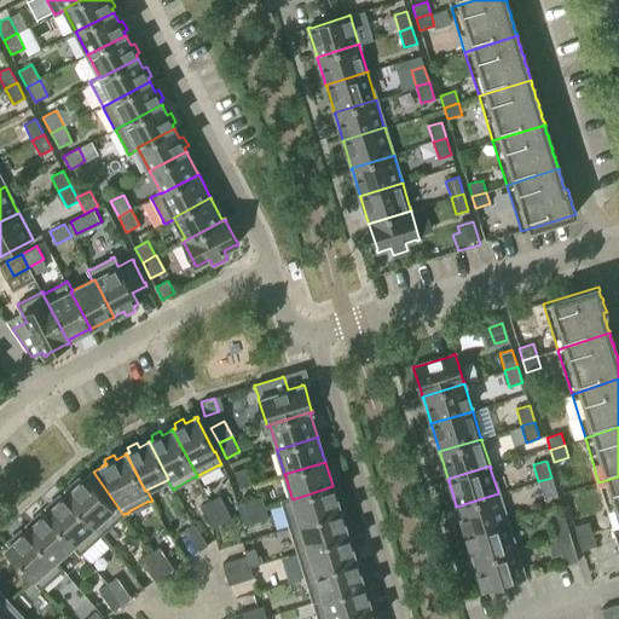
[(239,487),(254,484),(249,467),(235,472),(239,487)]
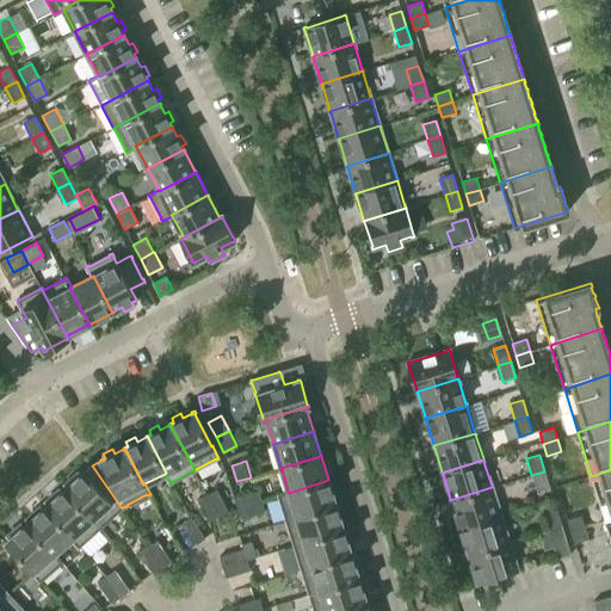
[(65,488),(63,489),(99,529),(100,528),(117,512),(117,513),(119,511),(119,510),(122,508),(92,466),(85,471),(84,471),(81,473),(82,474),(80,475),(78,471),(69,479),(73,482),(65,488)]
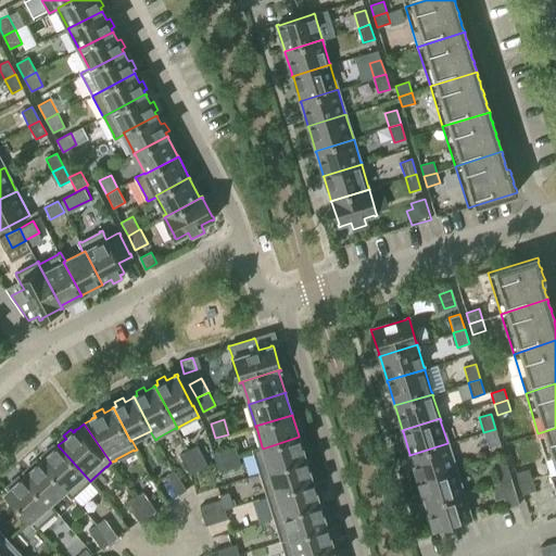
[(555,428),(538,433),(551,474),(555,471),(555,428)]
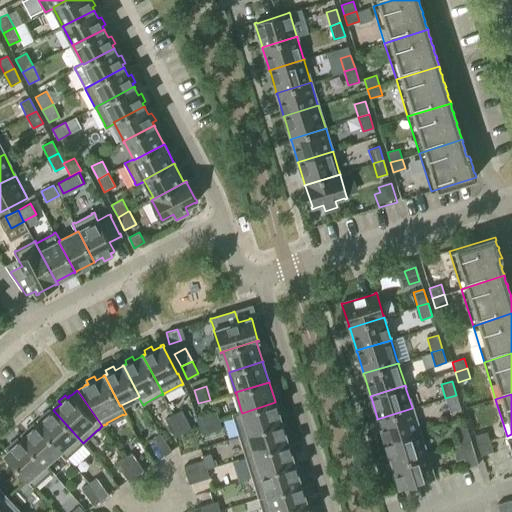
[(456,395),(445,398),(450,411),(460,408),(456,395)]
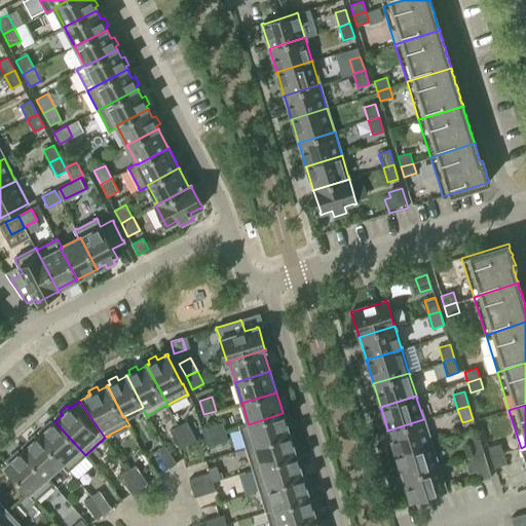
[(249,424),(248,422),(239,425),(239,428),(240,428),(246,447),(246,448),(290,435),(289,434),(287,425),(290,424),(287,415),(284,416),(283,415),(284,414),(283,413),(249,424)]
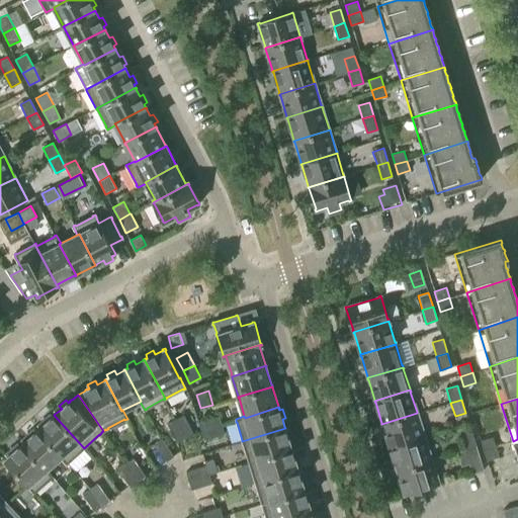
[(417,413),(381,424),(382,425),(389,446),(389,447),(425,436),(424,435),(417,415),(418,415),(417,413)]
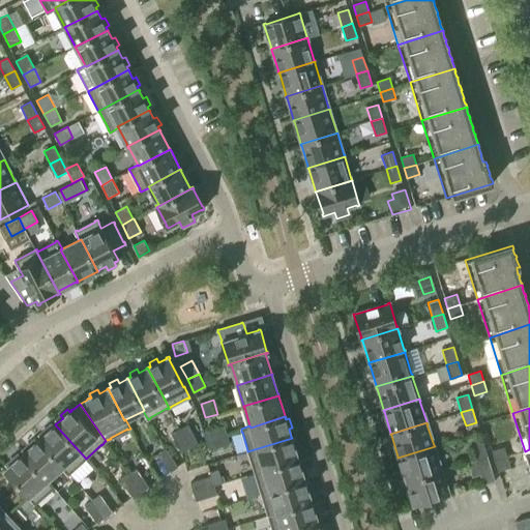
[(86,459),(55,424),(54,425),(55,425),(53,427),(51,424),(43,431),(47,433),(39,439),(38,439),(63,467),(62,467),(68,474),(70,473),(69,472),(85,460),(86,459)]
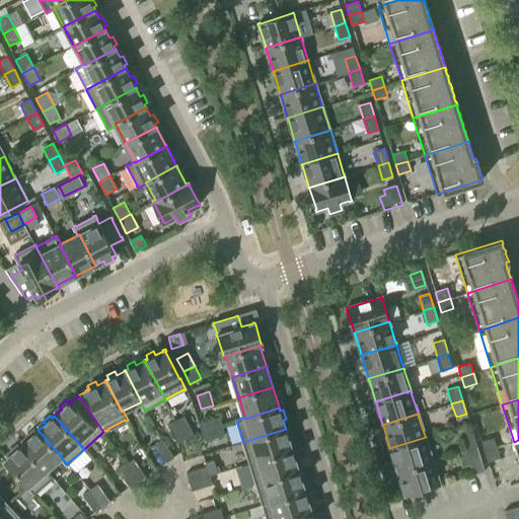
[(183,416),(175,420),(186,439),(194,435),(183,416)]
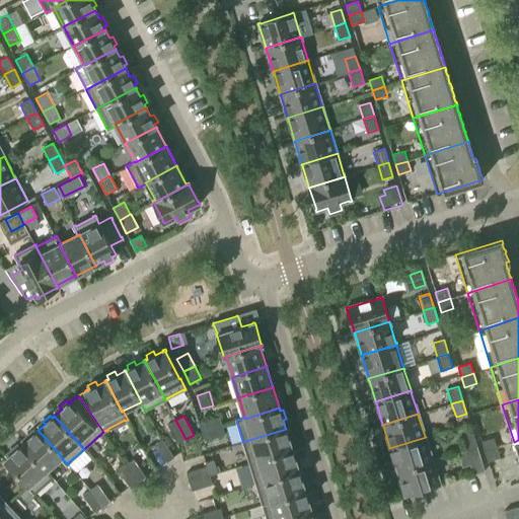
[(202,432),(222,426),(219,417),(199,423),(202,432)]
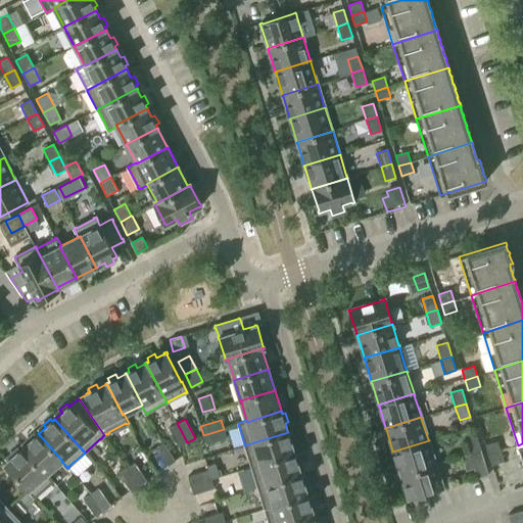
[(187,442),(177,423),(169,428),(179,446),(187,442)]
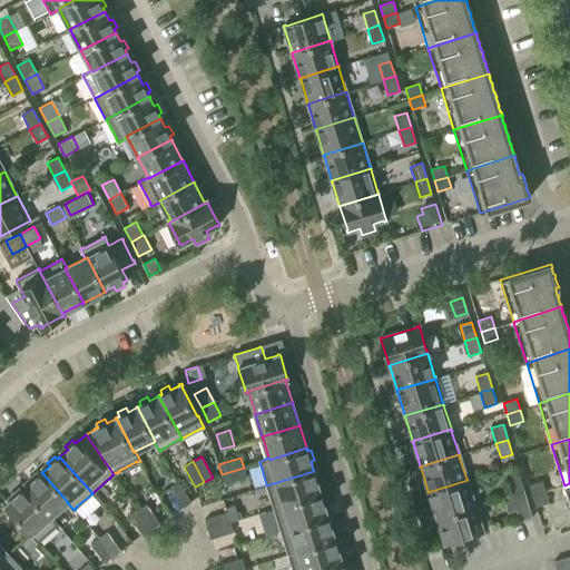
[(244,468),(222,474),(225,484),(247,478),(244,468)]
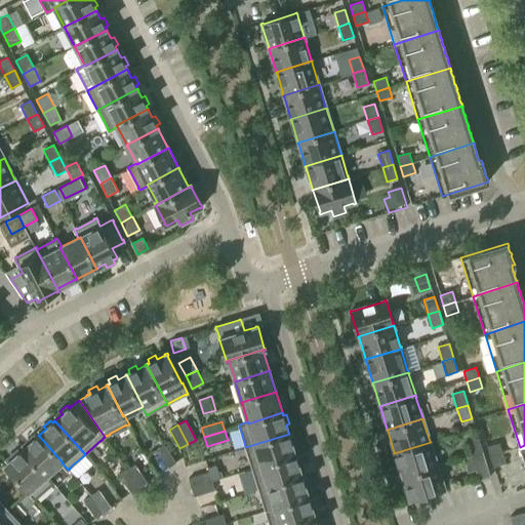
[(289,435),(289,434),(245,447),(246,448),(252,467),(251,467),(252,469),(295,454),(295,453),(294,453),(292,446),(295,444),(293,436),(289,437),(289,435)]
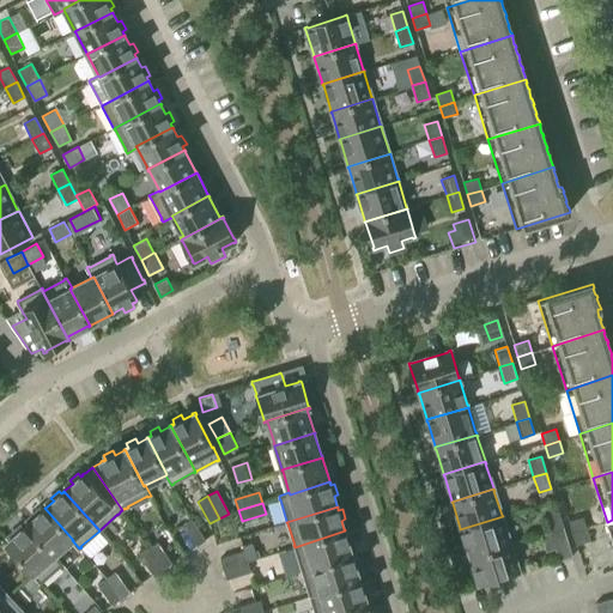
[(73,540),(44,508),(43,509),(43,510),(42,511),(40,508),(31,515),(34,519),(26,525),(25,526),(53,557),(55,556),(72,540),(73,540)]
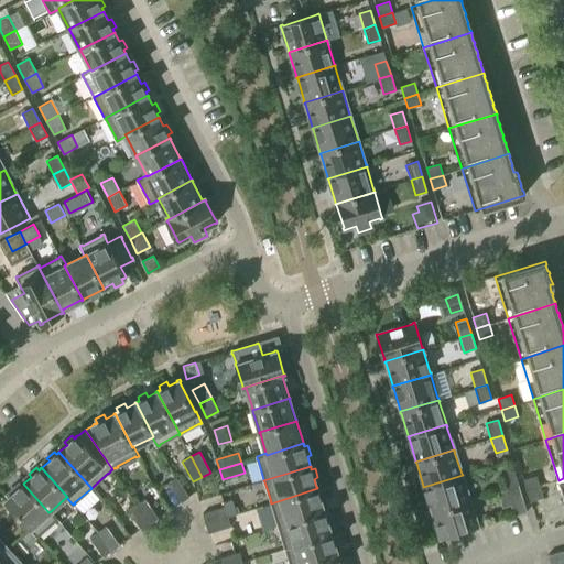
[(507,489),(518,485),(513,470),(502,474),(507,489)]
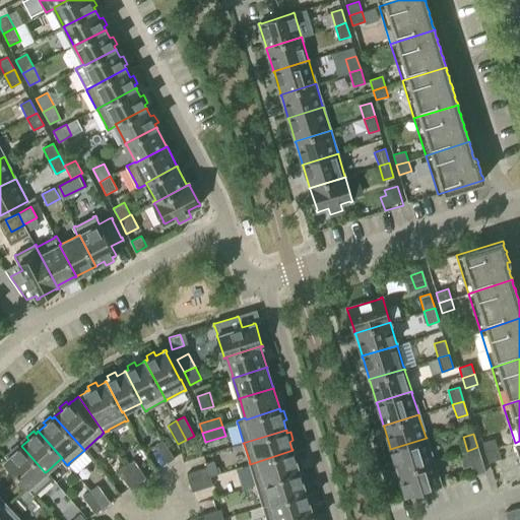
[(427,438),(390,449),(391,450),(398,471),(397,471),(398,472),(434,461),(433,460),(427,440),(427,439),(427,438)]
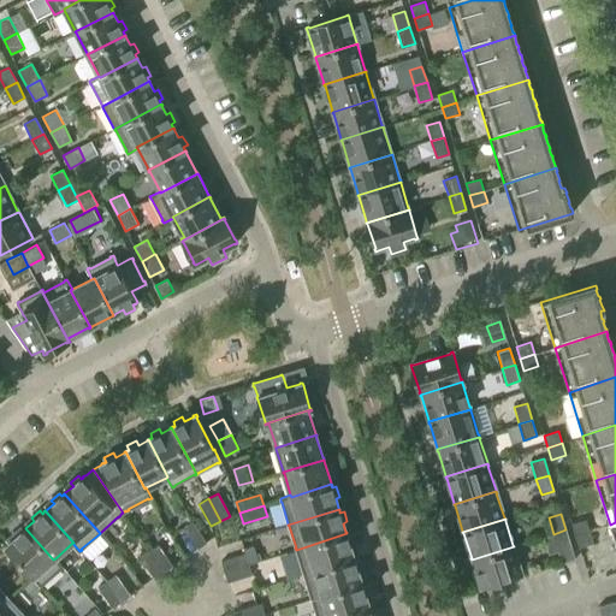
[(575,535),(590,532),(586,520),(572,523),(575,535)]
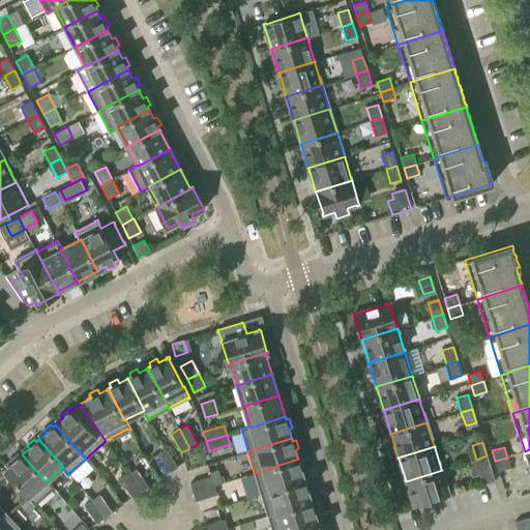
[(170,472),(178,467),(166,448),(157,454),(170,472)]
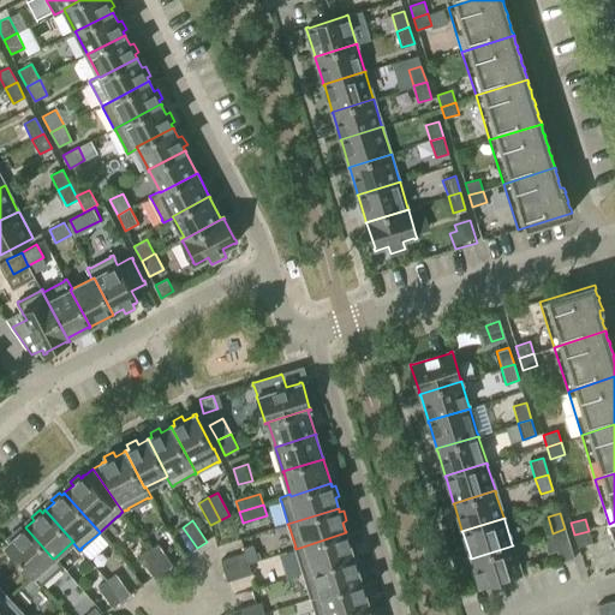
[(53,559),(25,527),(24,529),(23,530),(21,527),(12,533),(15,537),(7,544),(7,543),(5,545),(7,548),(31,574),(31,575),(34,578),(34,577),(39,583),(39,584),(41,586),(43,584),(42,583),(59,568),(60,568),(63,566),(55,557),(53,559)]
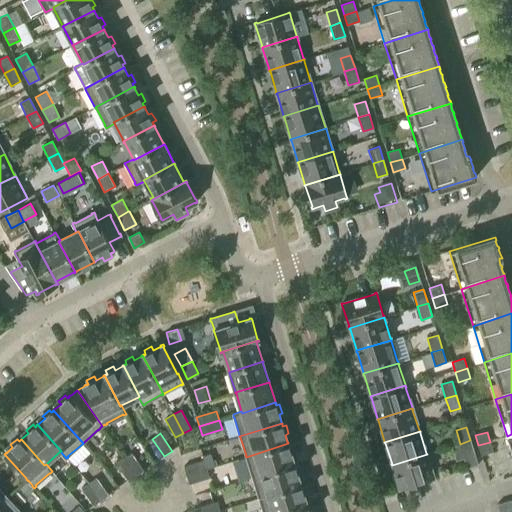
[(475,454),(470,440),(460,444),(464,457),(475,454)]
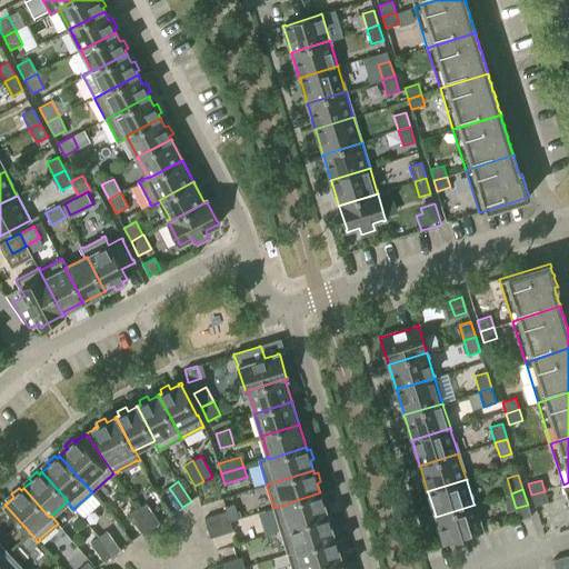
[(548,502),(545,491),(531,495),(535,506),(548,502)]
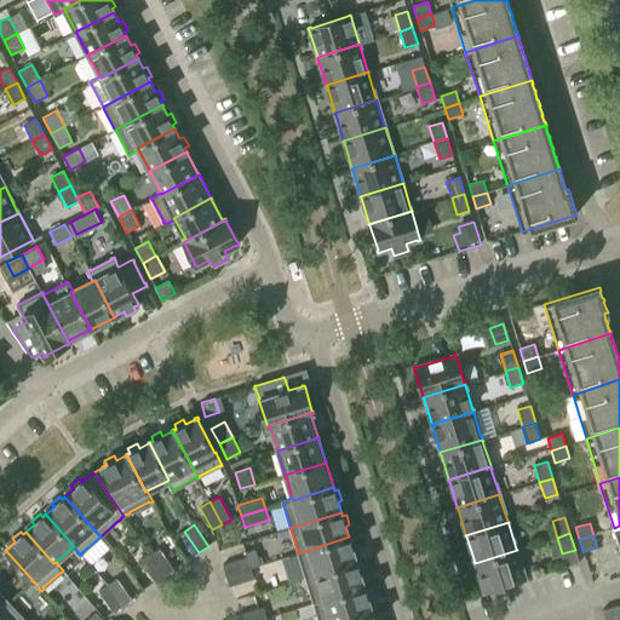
[(349,537),(298,554),(298,555),(299,555),(305,577),(305,578),(357,562),(356,561),(352,551),(357,550),(354,540),(350,541),(349,539),(350,539),(349,537)]
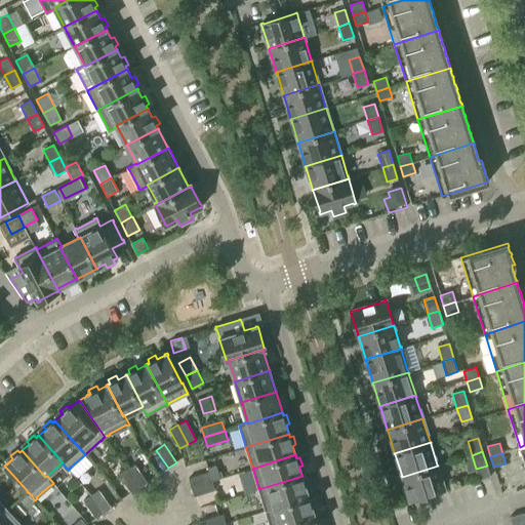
[(135,465),(127,470),(139,488),(148,482),(135,465)]
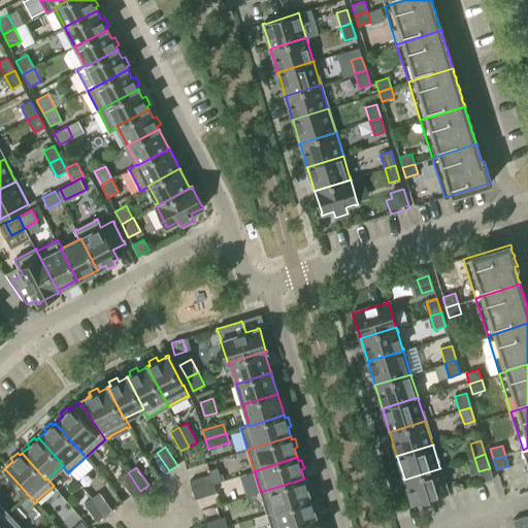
[(209,470),(210,474),(190,481),(192,490),(212,484),(224,481),(222,474),(220,474),(218,468),(209,470)]
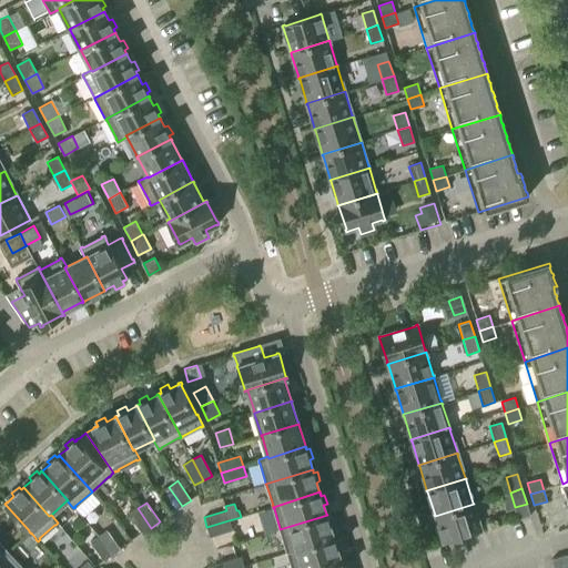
[(474,504),(435,516),(435,517),(443,540),(442,540),(443,543),(446,543),(445,541),(479,531),(482,530),(482,528),(480,528),(474,506),(474,505),(474,504)]
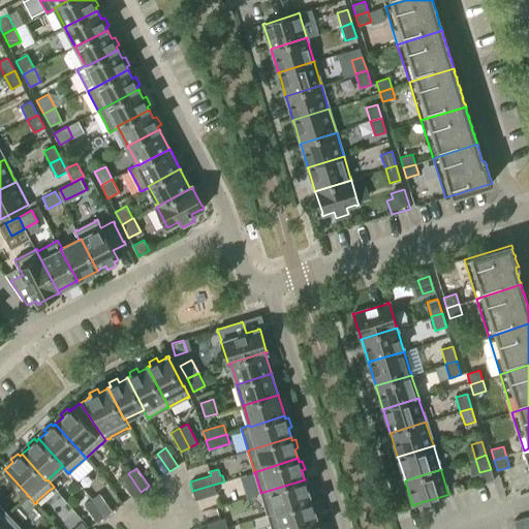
[(141,492),(128,473),(120,478),(133,497),(141,492)]
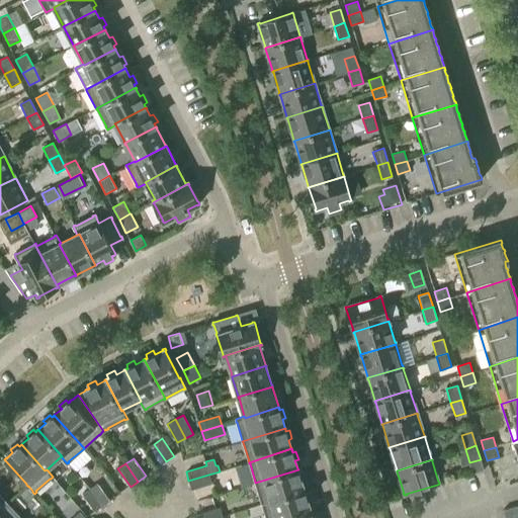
[(262,504),(305,491),(305,489),(304,490),(301,482),(305,481),(303,471),(298,472),(298,470),(298,469),(255,483),(256,485),(256,484),(262,503),(261,503),(262,504)]
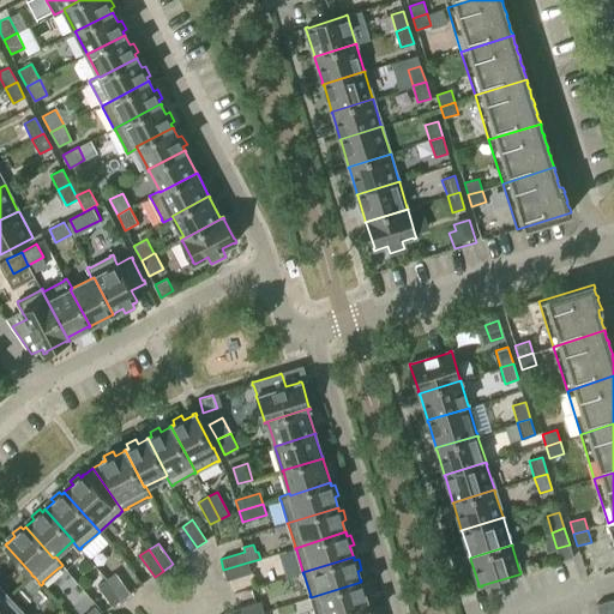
[(247,563),(223,570),(227,581),(251,573),(247,563)]
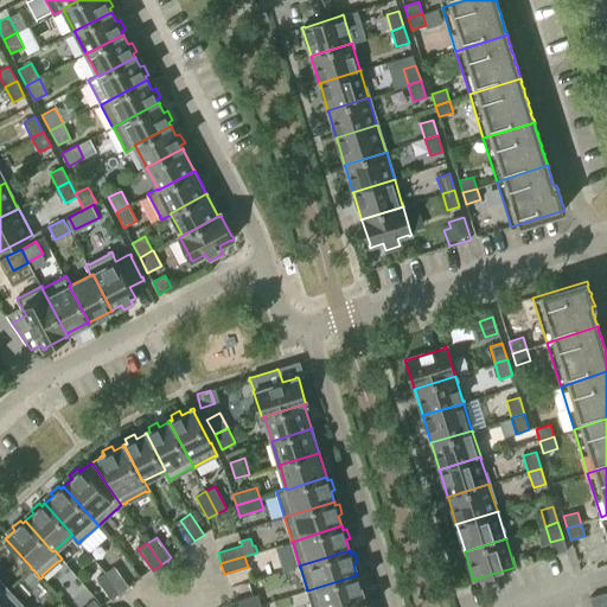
[(106,573),(120,593),(128,587),(114,566),(106,573)]
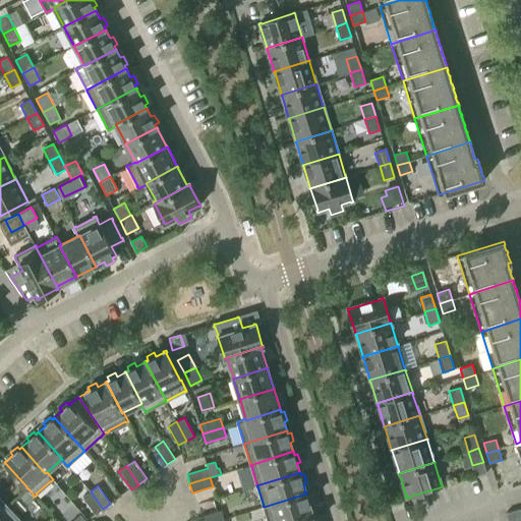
[(103,509),(91,491),(82,497),(95,514),(103,509)]
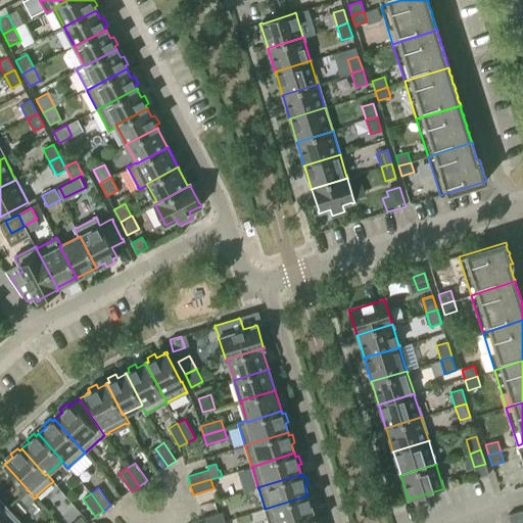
[(269,522),(291,522),(314,516),(314,515),(311,507),(315,506),(312,497),(308,498),(307,496),(307,495),(265,509),(269,522)]
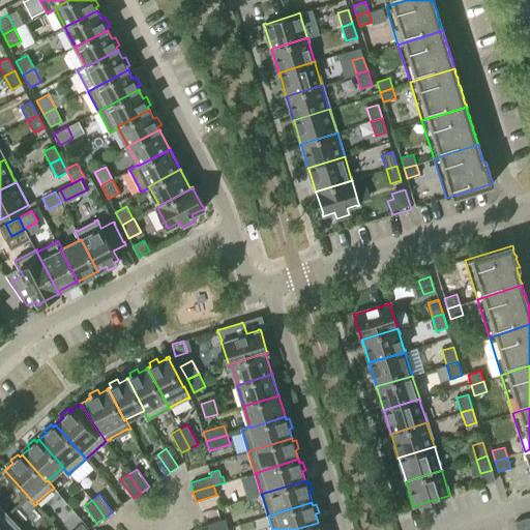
[(8,516),(7,514),(0,522),(0,529),(20,529),(8,517),(8,516)]
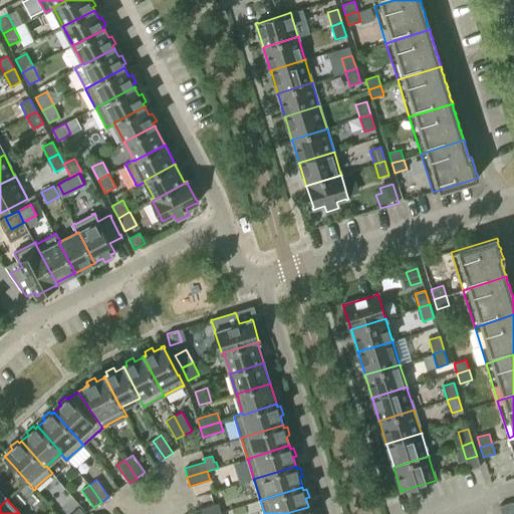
[(198,513),(214,513),(220,512),(218,503),(197,510),(198,513)]
